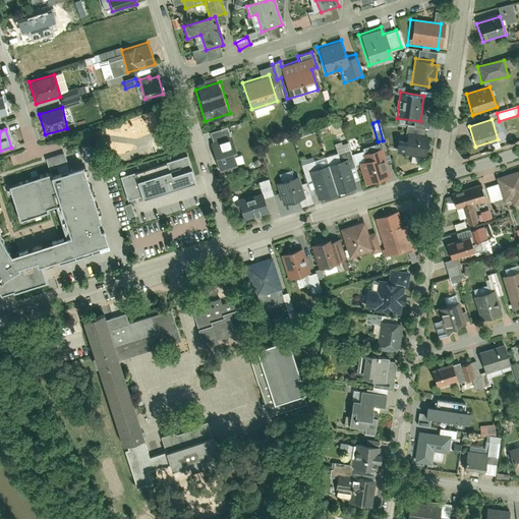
[(404,131),(401,154),(423,157),(426,134),(404,131)]
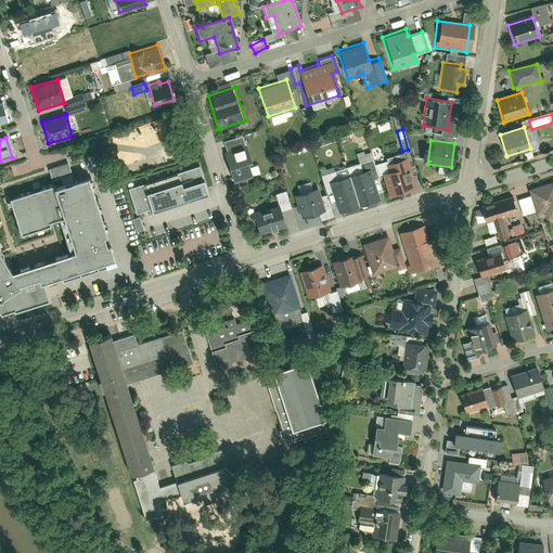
[(227,159),(234,184),(253,179),(248,163),(251,163),(247,153),(227,159)]
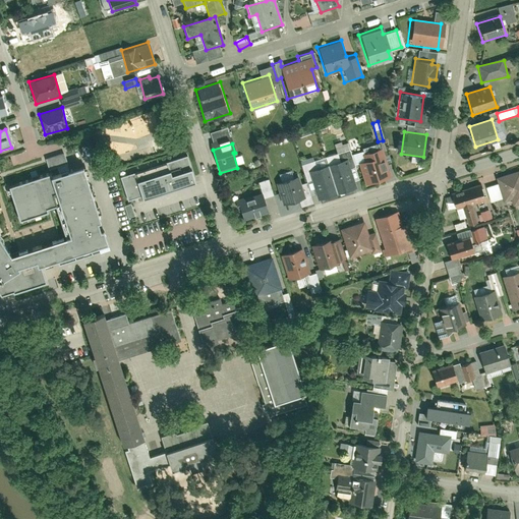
[(381,177),(388,174),(380,148),(361,154),(364,163),(358,165),(364,185),(382,180),(381,177)]
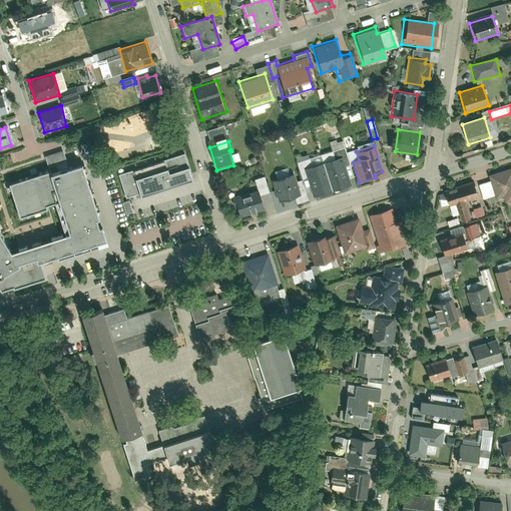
[(166,161),(175,187),(192,182),(183,156),(166,161)]
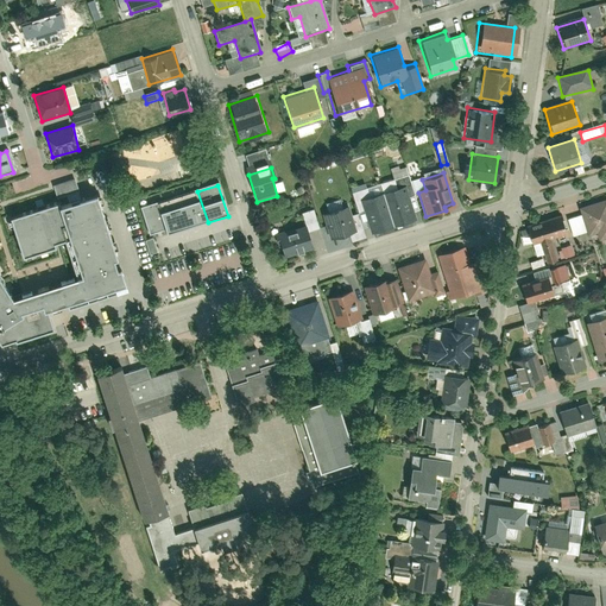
[(392,228),(414,221),(403,189),(382,195),(392,228)]
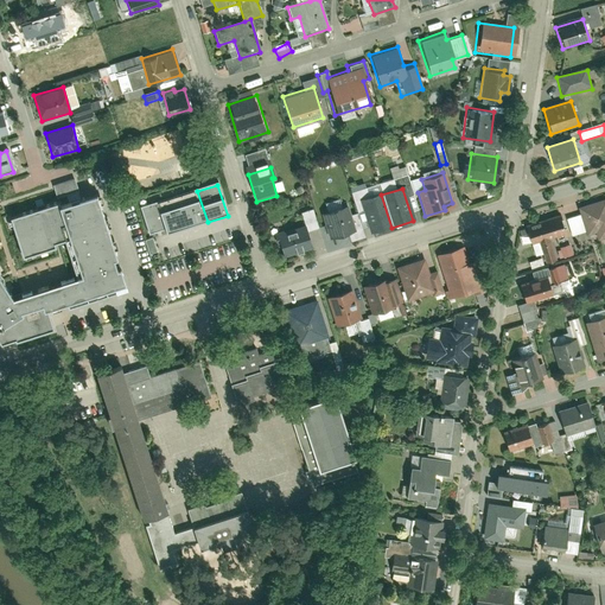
[(177,198),(186,229),(208,222),(197,191),(177,198)]
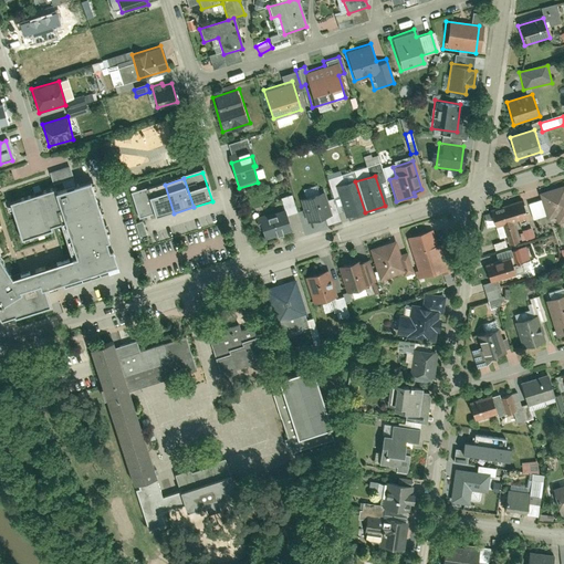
[(65,221),(101,210),(91,180),(55,191),(65,221)]
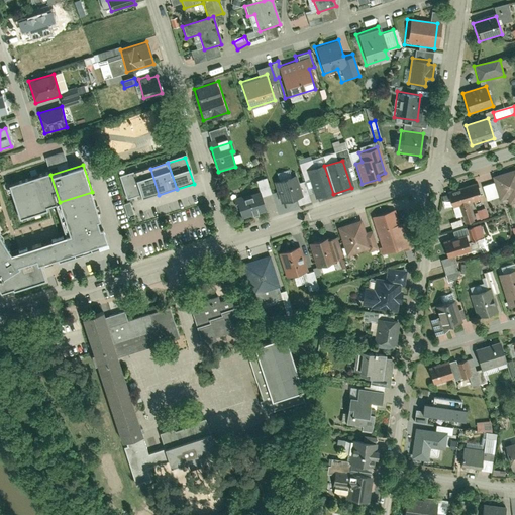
[(315,200),(333,194),(324,166),(306,172),(315,200)]
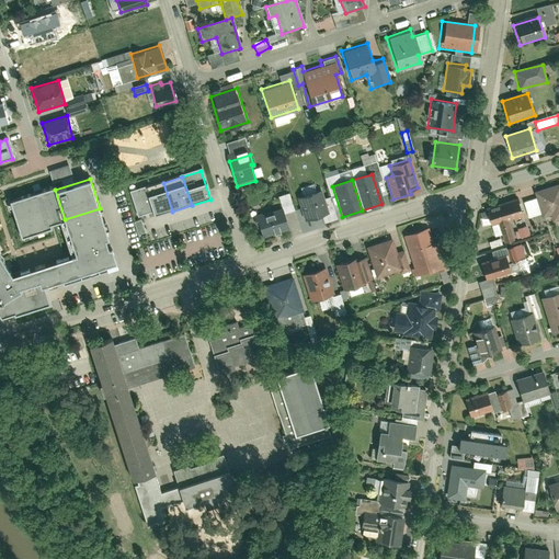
[(145,189),(152,214),(153,218),(172,212),(163,183),(145,189)]
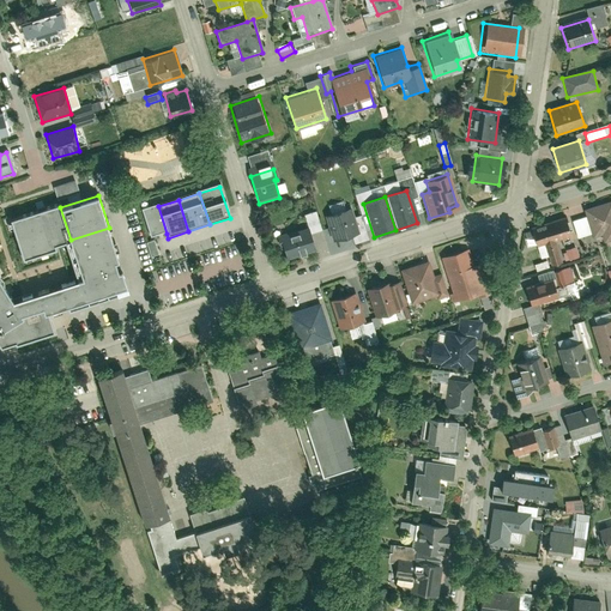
[(604,246),(610,243),(610,201),(584,211),(592,239),(600,236),(604,246)]
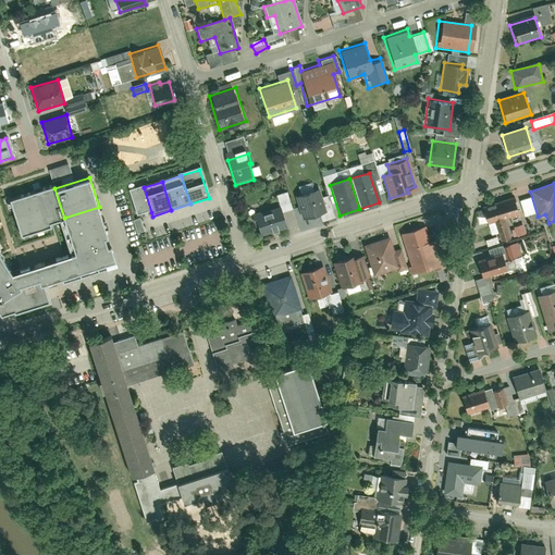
[(64,218),(54,188),(54,186),(10,200),(21,235),(51,226),(50,222),(64,218)]
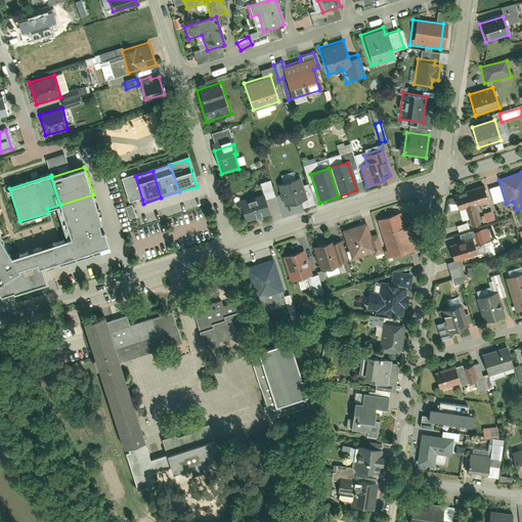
[(120,181),(128,205),(142,200),(135,176),(120,181)]
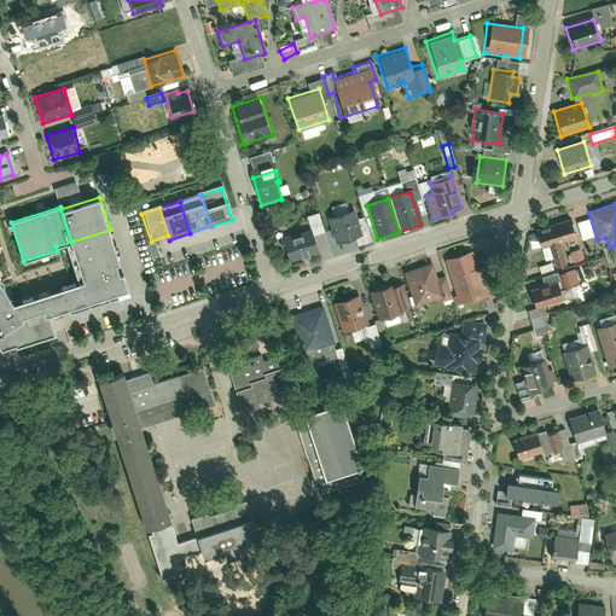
[(327,216),(337,245),(361,238),(353,209),(327,216)]
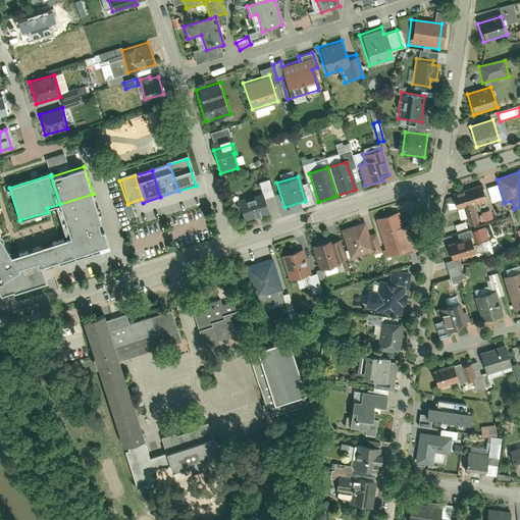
[(452,194),(458,212),(464,210),(473,207),(484,203),(479,186),(452,194)]
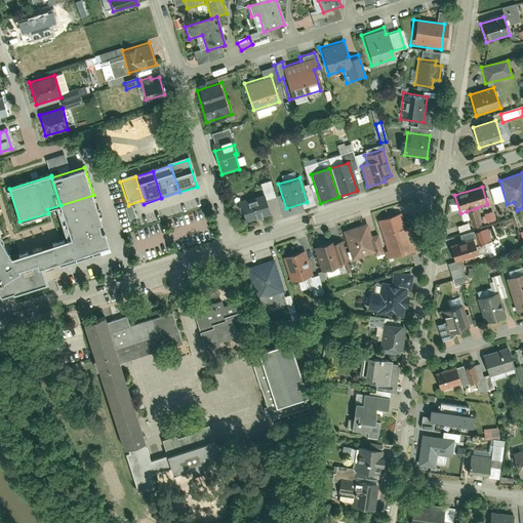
[(237,201),(244,223),(270,214),(264,193),(237,201)]
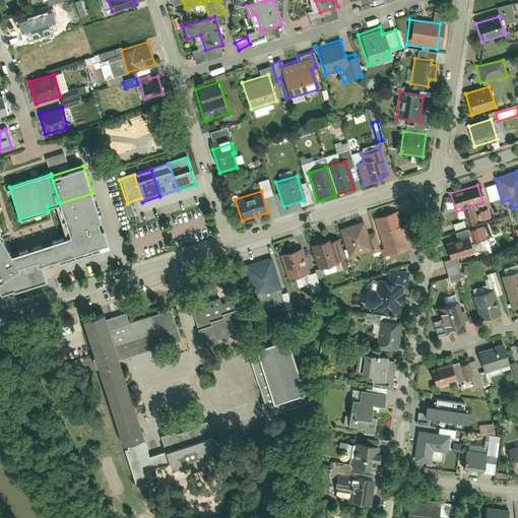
[(60,203),(71,236),(100,225),(99,220),(102,219),(92,193),(60,203)]
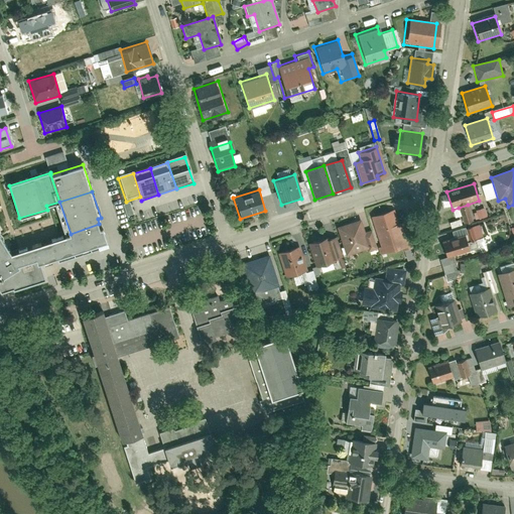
[(123,205),(126,218),(132,216),(129,204),(123,205)]
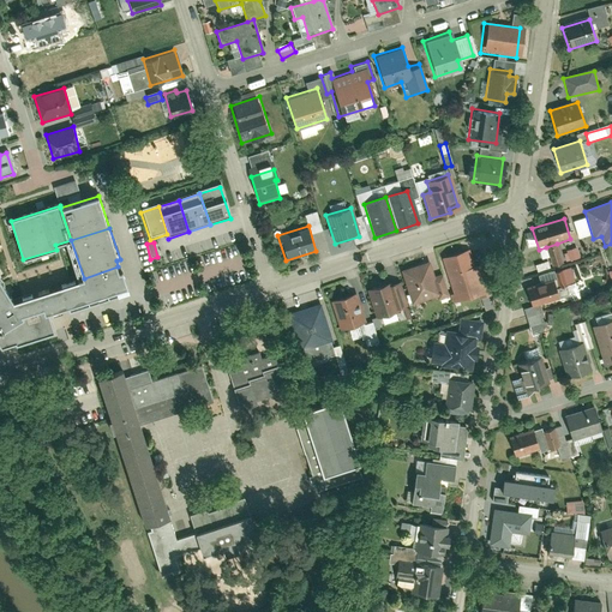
[(557,244),(546,247),(552,268),(563,264),(557,244)]
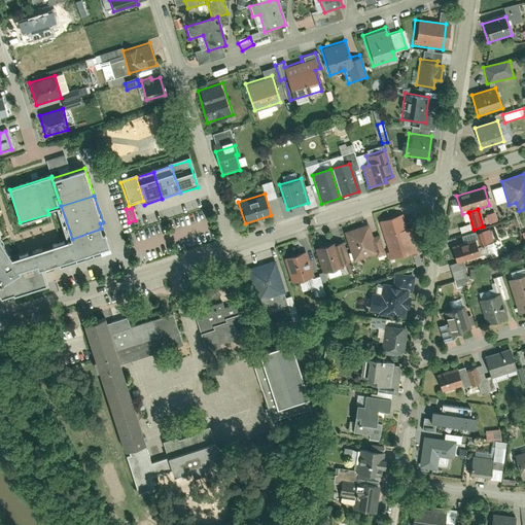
[(413,226),(406,229),(401,214),(378,221),(391,261),(414,254),(421,252),(413,226)]
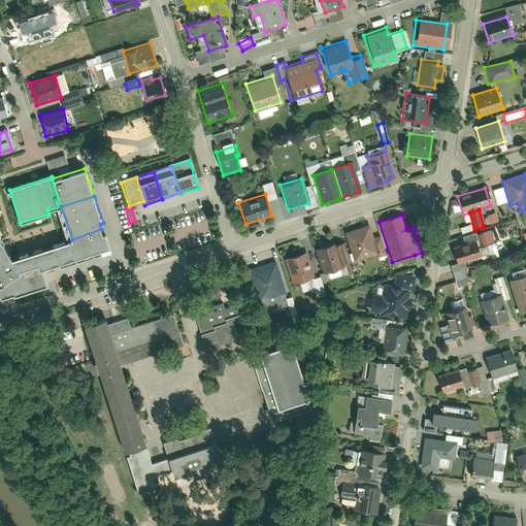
[(462,235),(472,231),(470,225),(460,229),(462,235)]
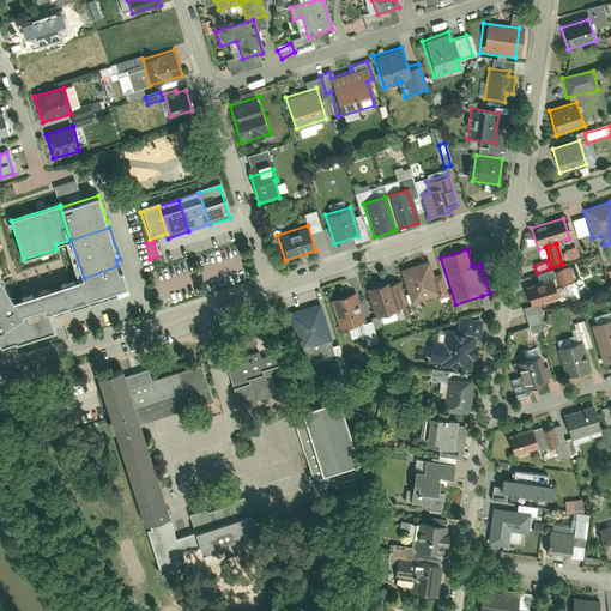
[(440,296),(430,262),(401,272),(411,304),(440,296)]
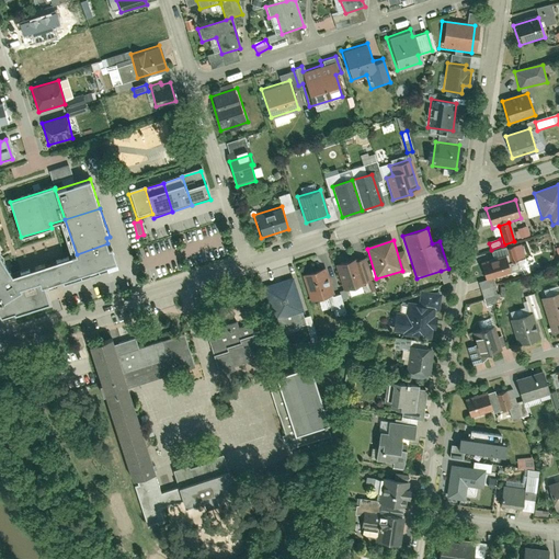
[(77,254),(82,272),(116,261),(112,247),(109,248),(107,243),(77,254)]
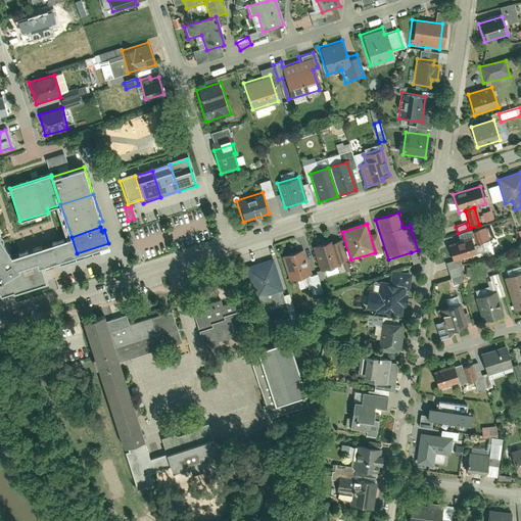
[(0,297),(47,282),(42,265),(37,248),(12,256),(0,237),(0,297)]
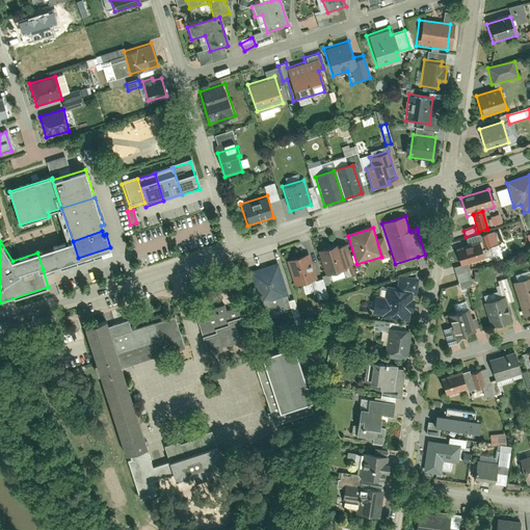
[(51,248),(37,253),(43,269),(57,264),(78,258),(73,241),(51,248)]
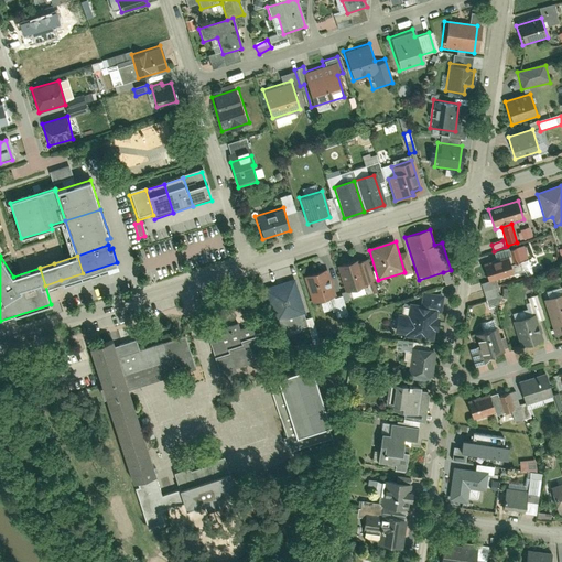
[(367,287),(366,282),(373,280),(365,259),(358,261),(358,258),(338,265),(347,292),(367,287)]
